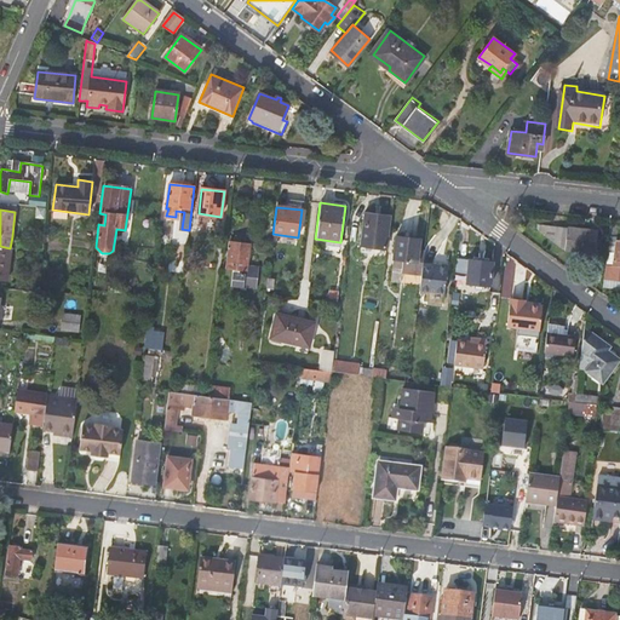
[(360,247),(385,250),(389,217),(365,214),(360,247)]
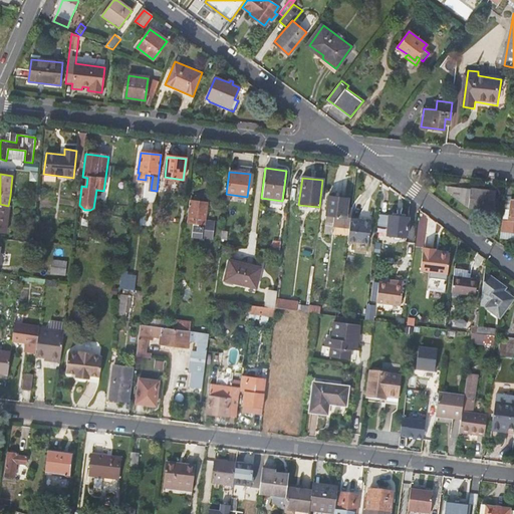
[(496,192),(448,186),(448,190),(470,207),(494,209),(496,192)]
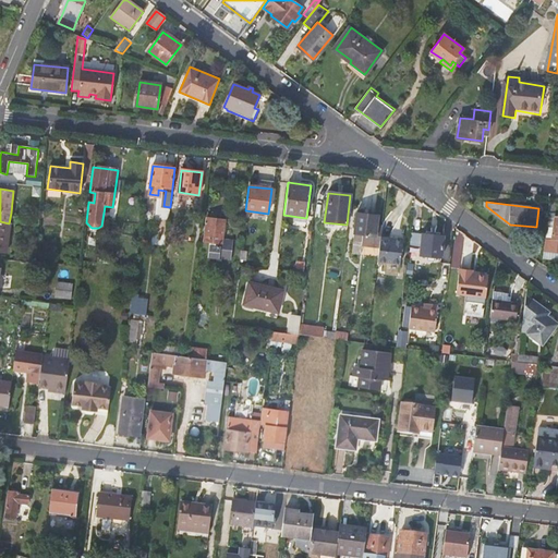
[(555,213),(547,211),(546,226),(553,227),(552,238),(557,239),(557,215),(555,215),(555,213)]
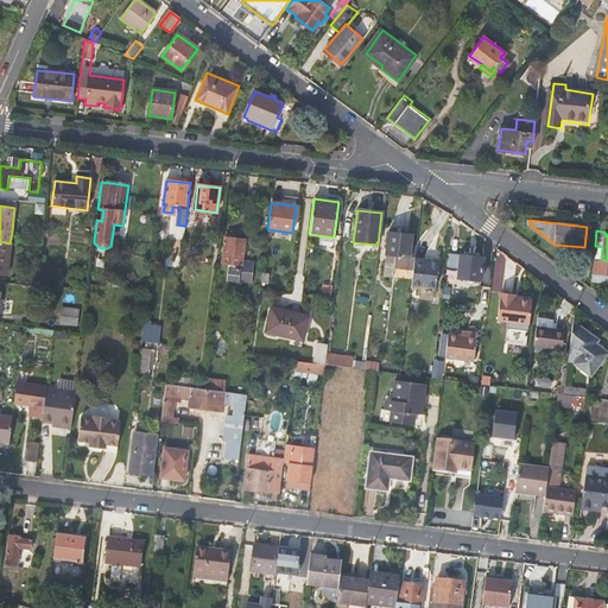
[(393,268),(412,270),(413,265),(415,258),(409,258),(412,235),(388,233),(385,254),(396,255),(394,264),(385,263),(384,277),(392,278),(393,268)]
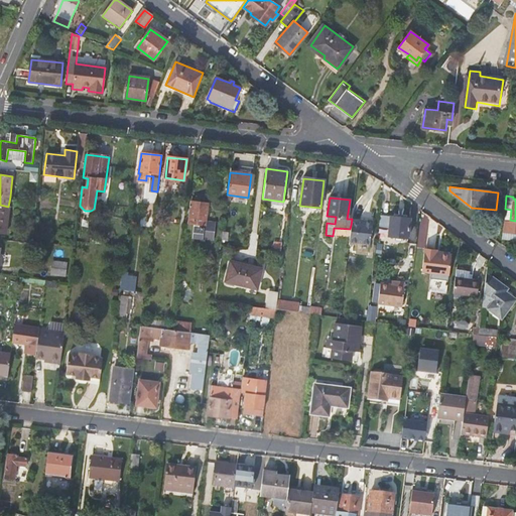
[(192,238),(212,240),(215,223),(206,222),(209,204),(191,202),(187,223),(195,225),(192,238)]
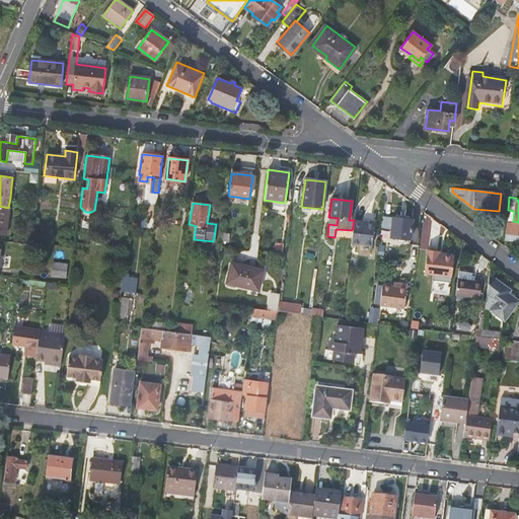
[(0,233),(6,235),(10,208),(0,206),(0,233)]
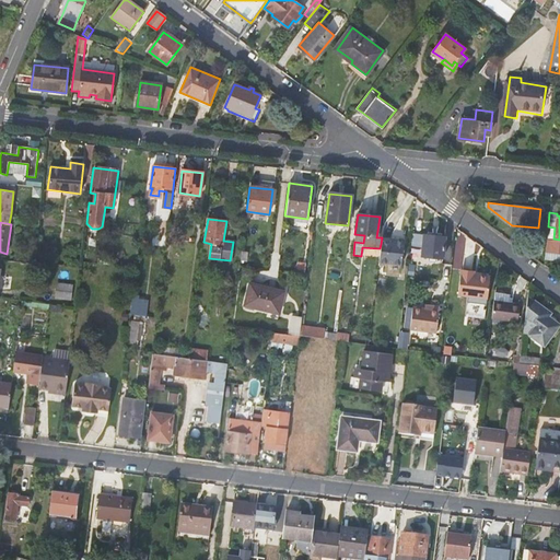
[(445,238),(411,234),(410,248),(418,248),(422,249),(422,256),(429,258),(429,261),(435,261),(435,258),(442,259),(445,238)]
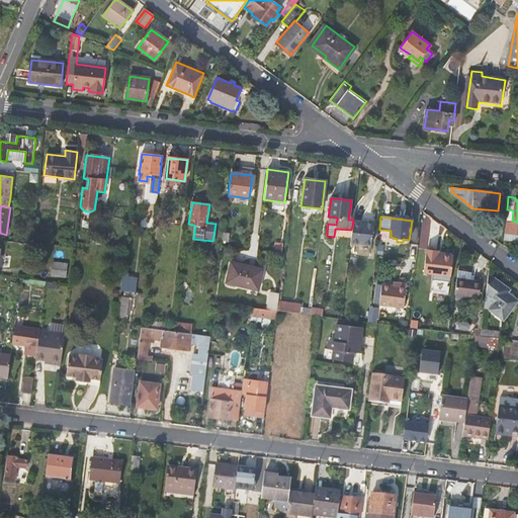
[(517,222),(512,221),(506,221),(505,232),(517,233),(517,222)]
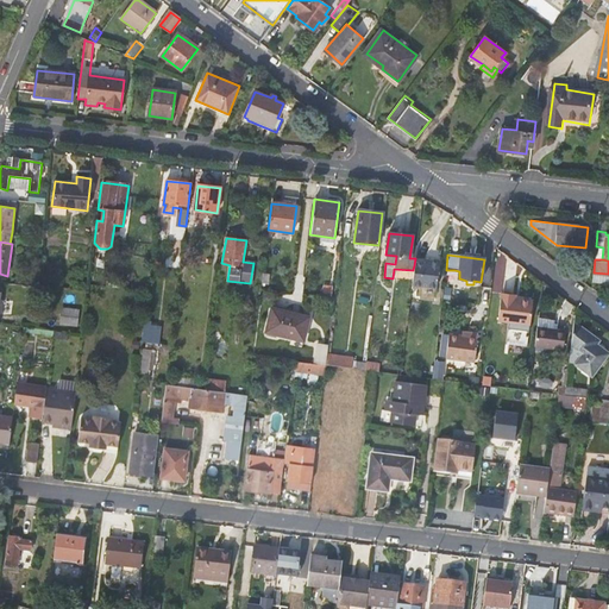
[(439,264),(428,262),(427,268),(422,267),(414,265),(413,270),(412,281),(412,287),(435,290),(439,264)]
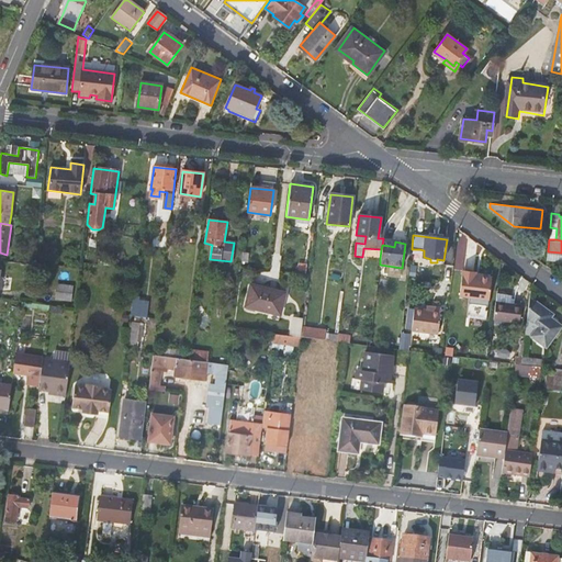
[(381,249),(363,248),(362,257),(380,259),(381,249)]
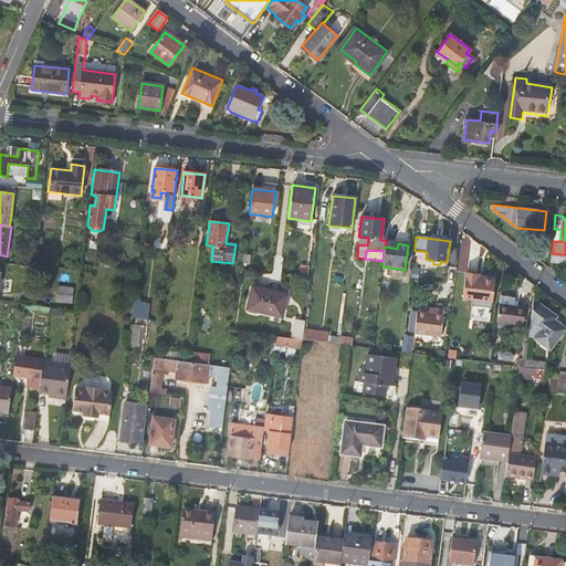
[(463,296),(492,301),(494,279),(479,276),(479,274),(467,272),(463,296)]
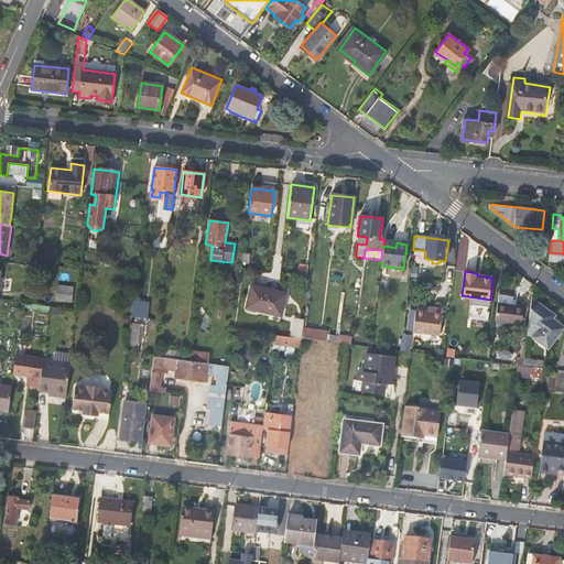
[(55,301),(71,303),(73,288),(57,285),(55,301)]
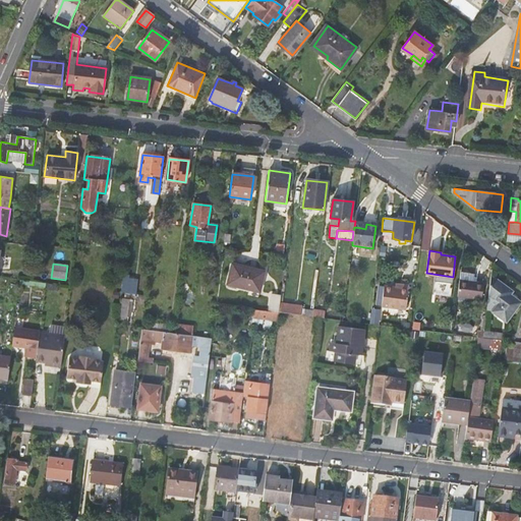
[(227,285),(259,293),(265,273),(232,265),(227,285)]
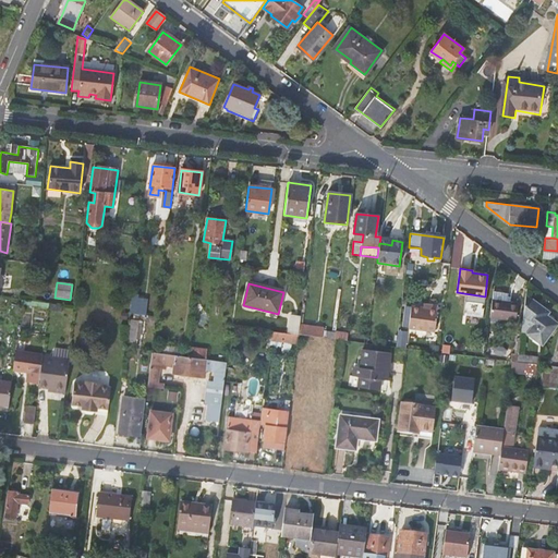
[(135,298),(132,296),(130,314),(140,315),(145,316),(145,312),(143,312),(144,303),(134,302),(135,298)]
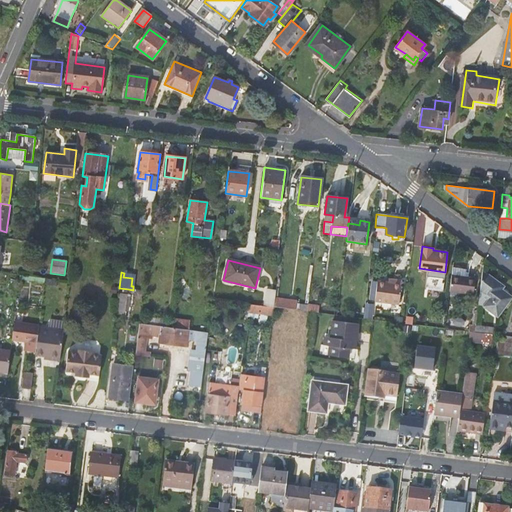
[(19,280),(44,283),(45,278),(20,275),(19,280)]
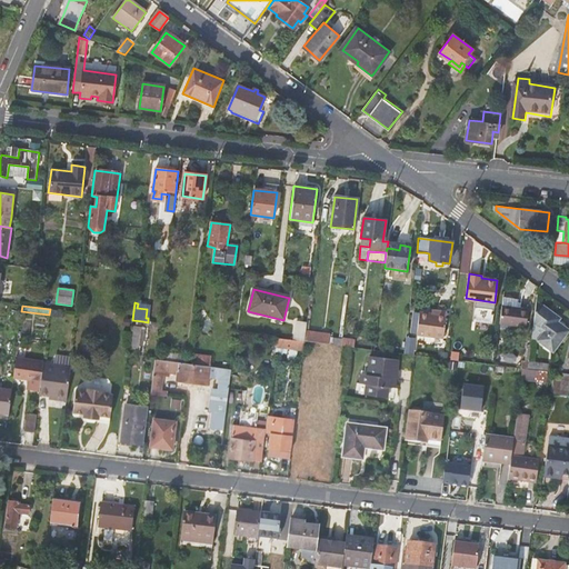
[(435,310),(429,310),(419,308),(416,333),(442,337),(446,307),(436,306),(435,310)]
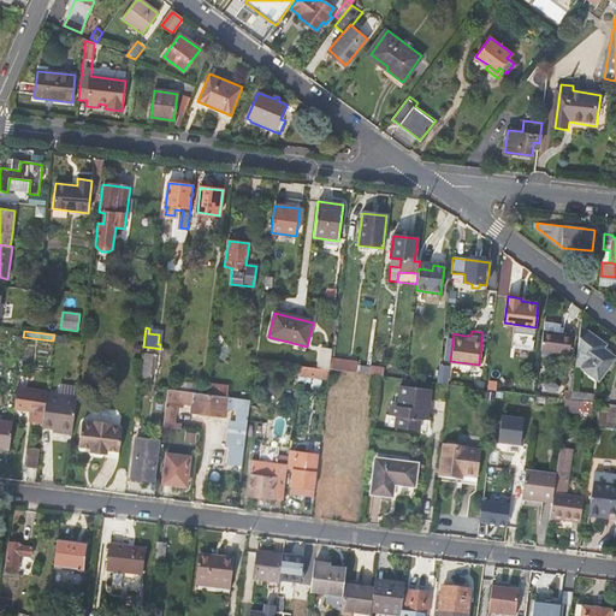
[(572,336),(543,332),(540,350),(569,354),(572,336)]
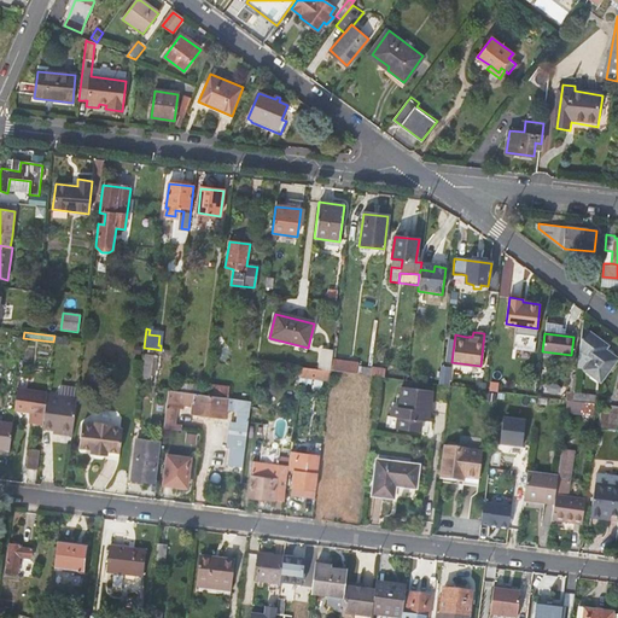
[(581,345),(578,360),(588,366),(584,371),(600,383),(617,360),(605,350),(607,347),(590,333),(581,345)]
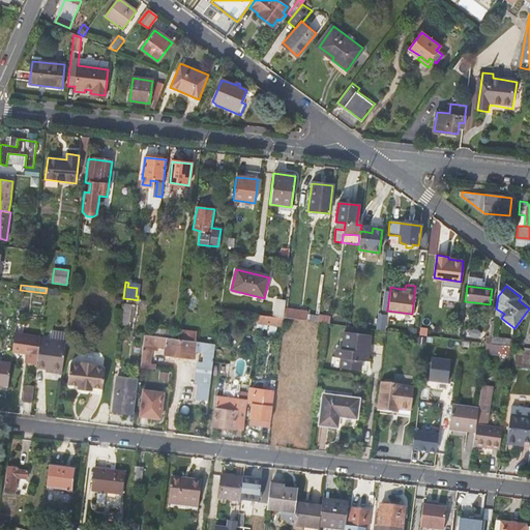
[(128,326),(133,299),(123,298),(119,325),(128,326)]
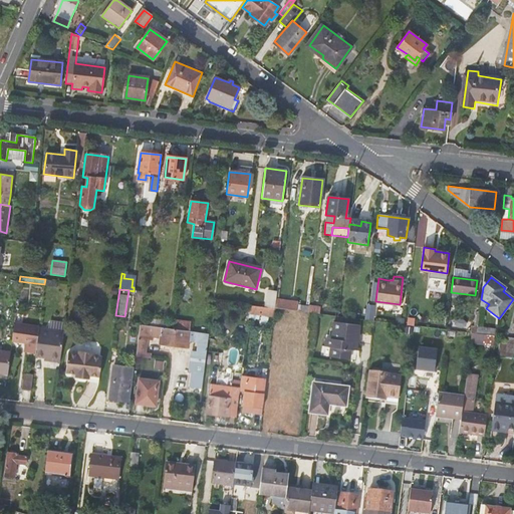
[(267,291),(265,307),(274,308),(276,300),(277,292),(267,291)]
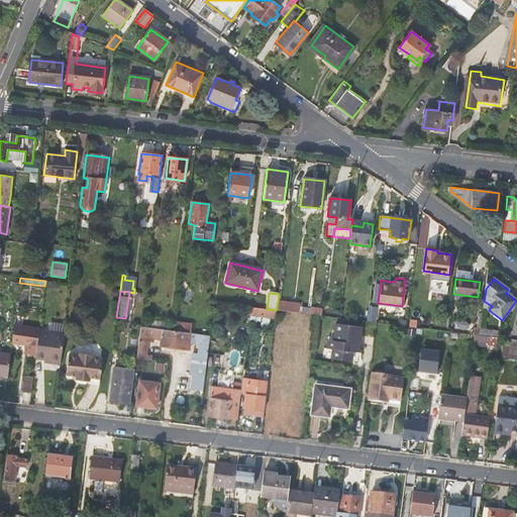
[(298,305),(278,302),(276,310),(289,312),(294,312),(297,313),(298,305)]
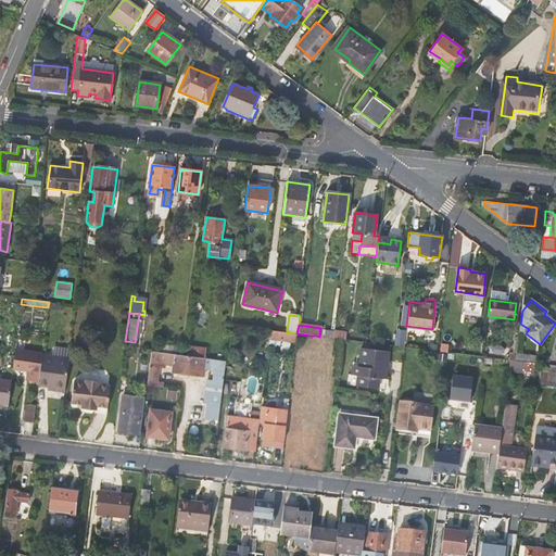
[(280,344),(281,331),(270,330),(268,343),(280,344)]
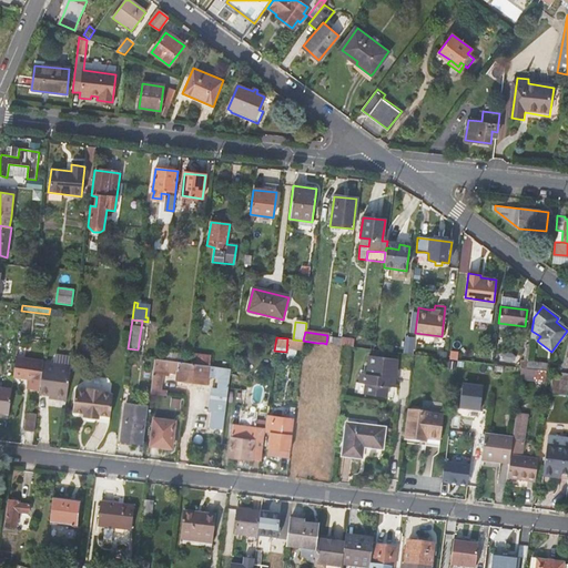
[(163,353),(162,359),(186,363),(186,356),(163,353)]
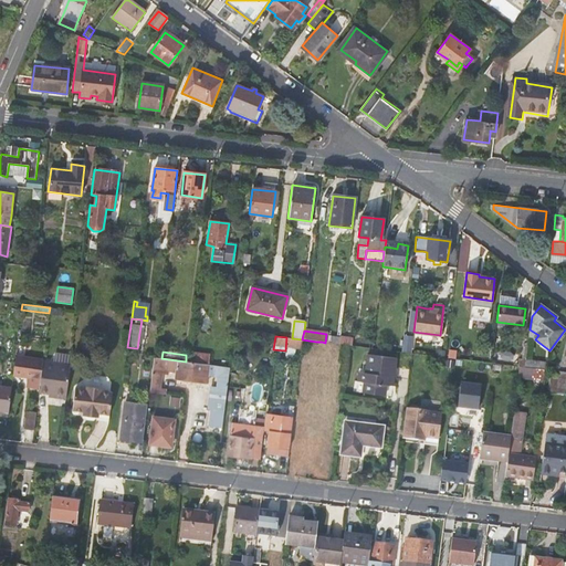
[(54,365),(70,367),(72,355),(56,353),(54,365)]
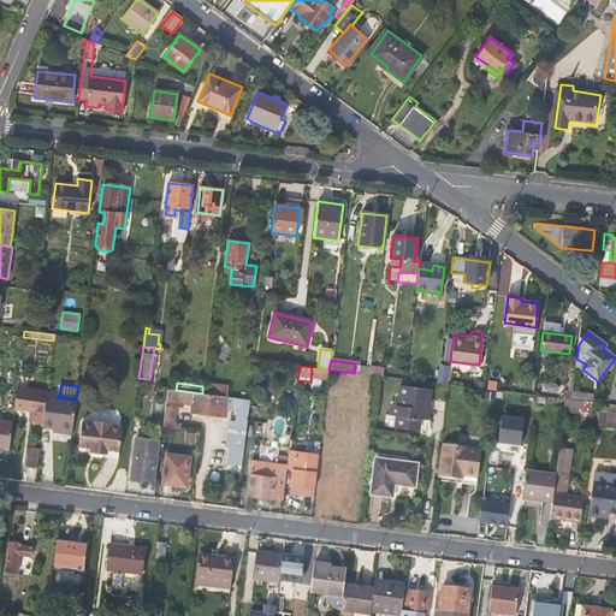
[(227,386),(206,384),(205,395),(227,397),(227,386)]
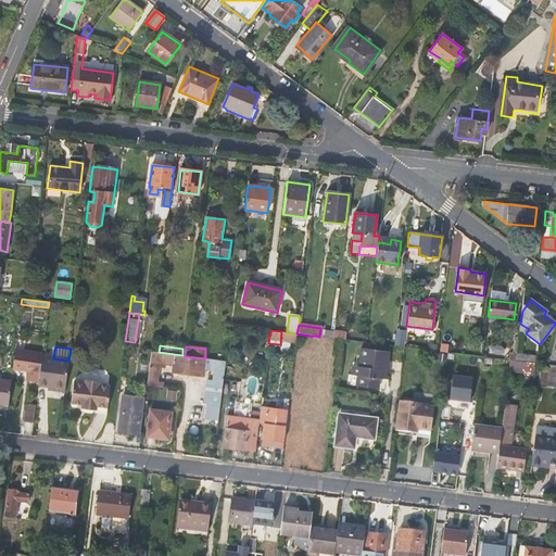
[(357,376),(356,387),(378,389),(379,380),(386,380),(389,353),(361,350),(358,366),(357,376)]
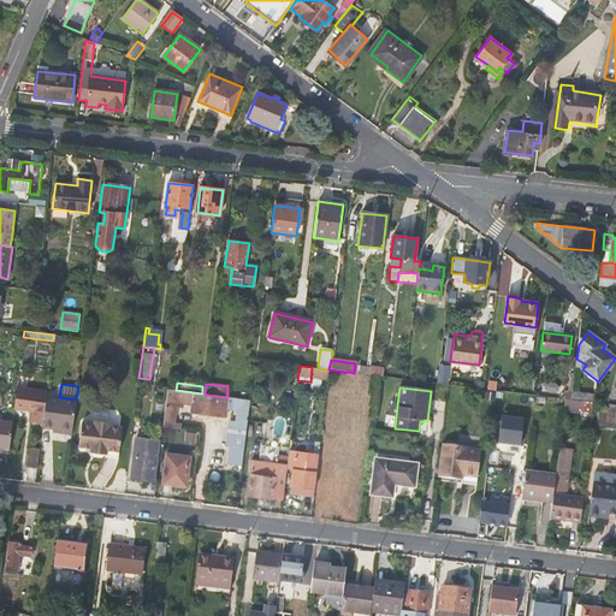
[(31,424),(43,425),(47,396),(47,394),(17,390),(15,409),(34,412),(31,424)]
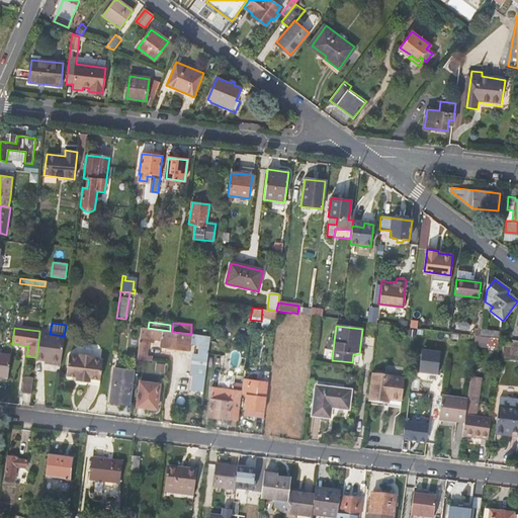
[(190,340),(191,334),(172,332),(170,331),(148,328),(141,328),(137,357),(145,357),(147,343),(153,344),(154,340),(160,341),(159,348),(182,351),(183,349),(188,350),(189,340),(190,340)]
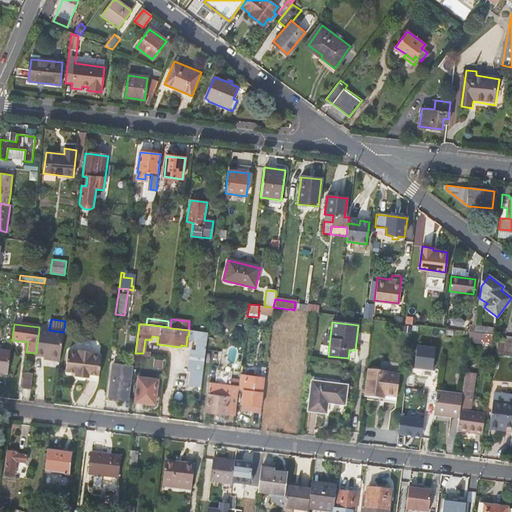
[(495,329),(476,326),(475,333),(491,335),(495,335),(495,329)]
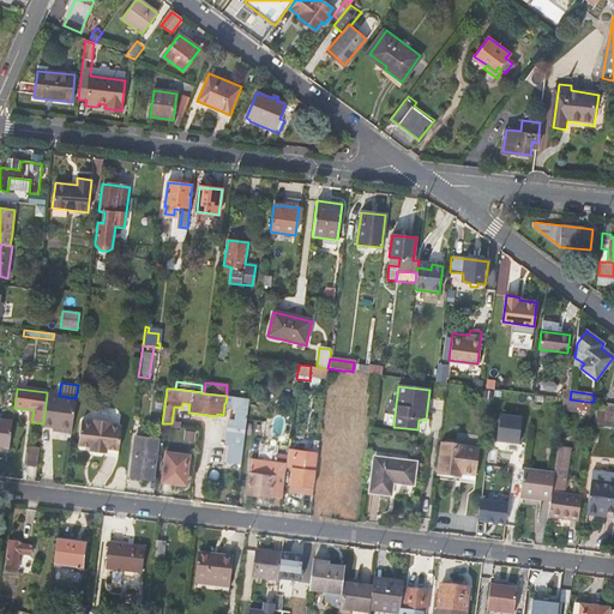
[(59,396),(47,395),(43,423),(42,426),(54,428),(72,429),(76,398),(59,396)]
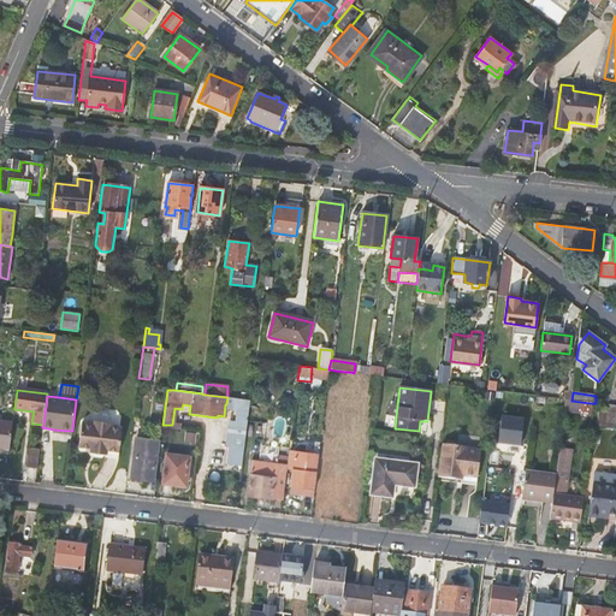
[(241,466),(249,401),(234,398),(232,410),(237,410),(235,421),(229,420),(225,446),(229,448),(226,465),(241,466)]
